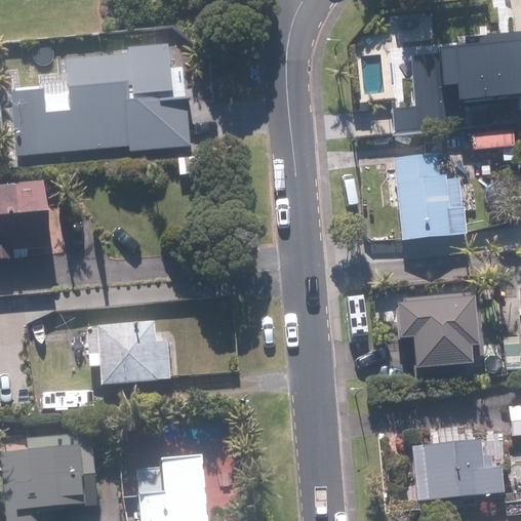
[(518,98),(517,87),(520,86),(520,62),(518,29),(512,29),(511,18),(461,23),(461,27),(436,29),(438,55),(423,56),(427,105),(391,108),(393,132),(447,128),(445,104),(518,98)]
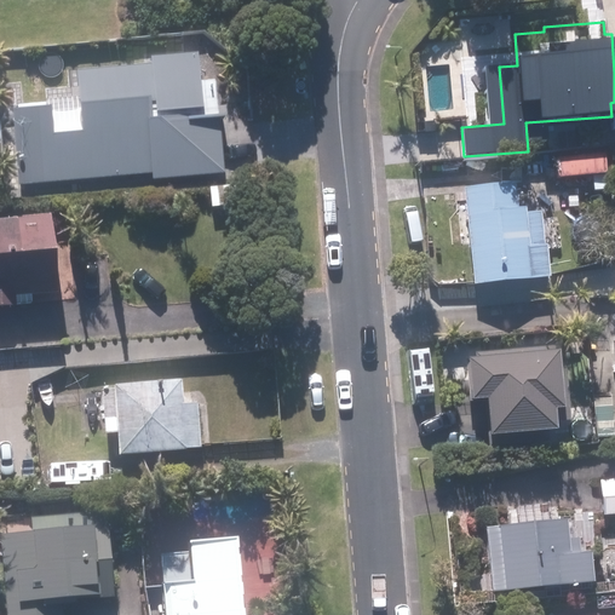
[(211,113),(184,115),(182,102),(201,102),(199,82),(193,82),(190,53),(148,57),(149,67),(141,68),(116,69),(115,90),(76,93),(78,115),(79,131),(45,133),(42,116),(42,108),(38,108),(9,110),(15,177),(148,165),(149,173),(216,167),(211,115),(211,113)]
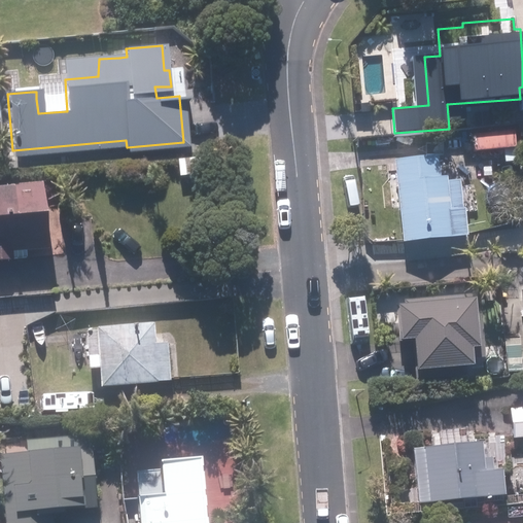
[(450,133),(452,162),(461,161),(495,158),(493,129),(450,133)]
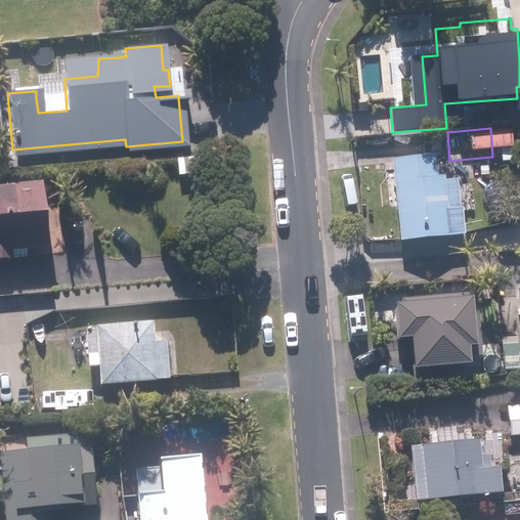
[(393,158),(401,240),(463,232),(458,177),(438,179),(435,153),(393,158)]
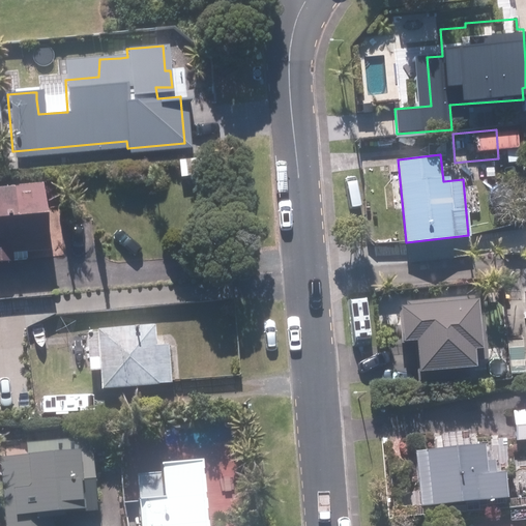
[(179,158),(179,175),(191,175),(191,177),(202,177),(202,157),(179,158)]
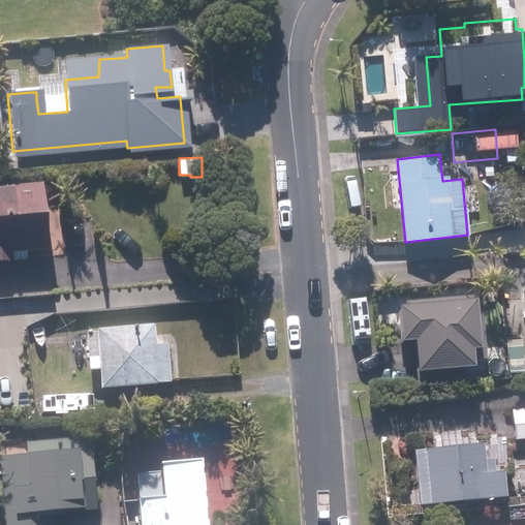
[(43,182),(0,186),(0,259),(28,256),(27,251),(51,248),(43,182)]
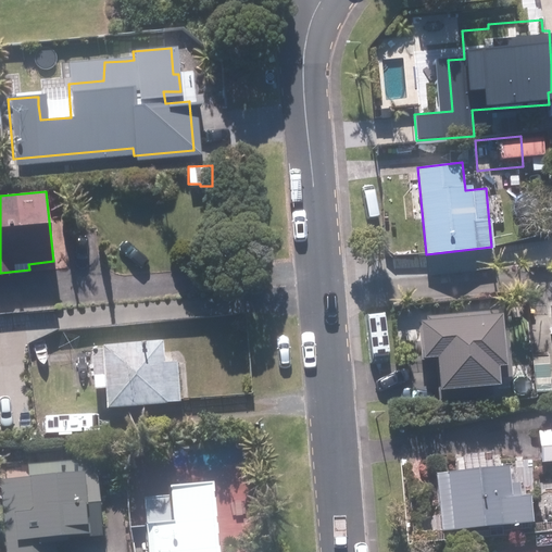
[(505,308),(426,316),(430,358),(440,356),(444,391),(503,386),(502,366),(511,365),(505,308)]
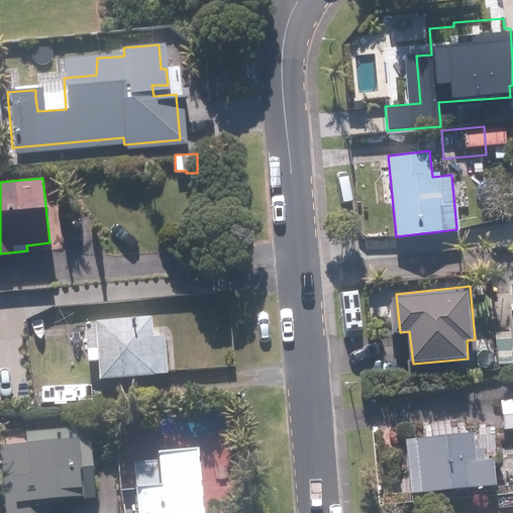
[(40,314),(24,314),(25,337),(41,336),(40,314)]
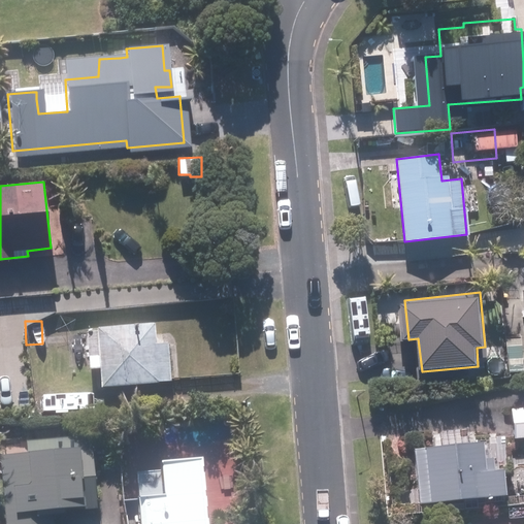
[(99,330),(86,331),(89,367),(102,366),(103,385),(172,381),(169,341),(157,342),(155,323),(99,327),(99,330)]
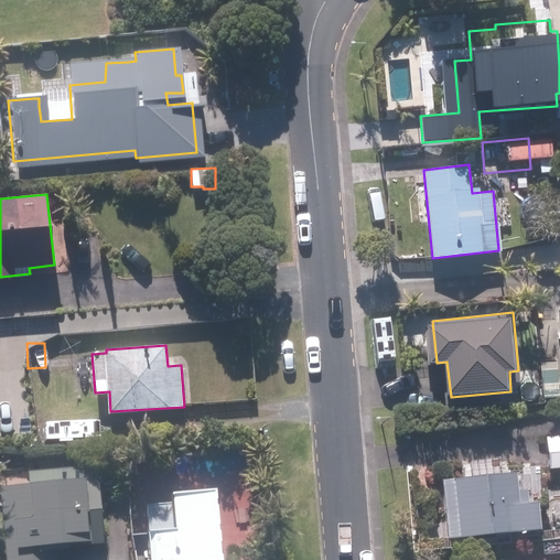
[(557,385),(542,386),(542,397),(558,396),(557,385)]
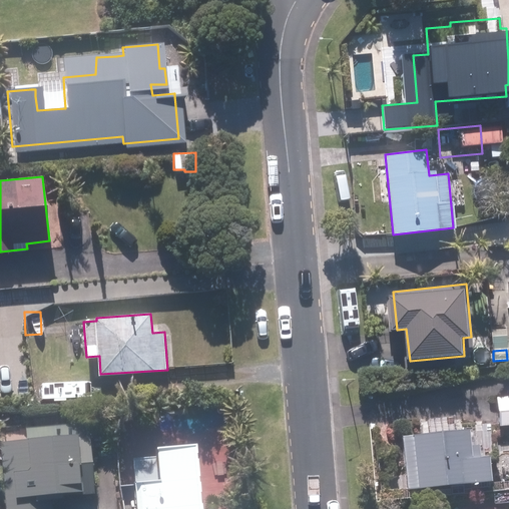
[(508,395),(498,396),(499,423),(508,422),(508,395)]
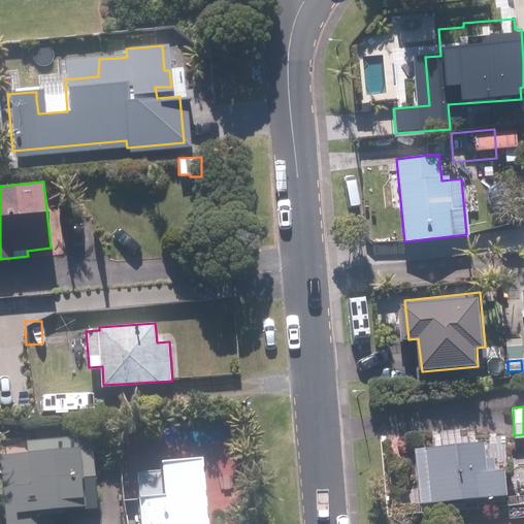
[(1,455),(7,523),(55,523),(55,514),(68,513),(68,509),(95,506),(89,434),(28,439),(30,453),(1,455)]
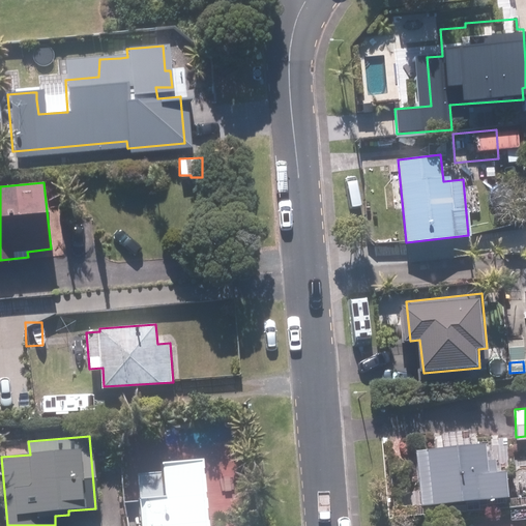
[(486,443),(419,447),(422,501),(507,495),(506,471),(488,473),(486,443)]
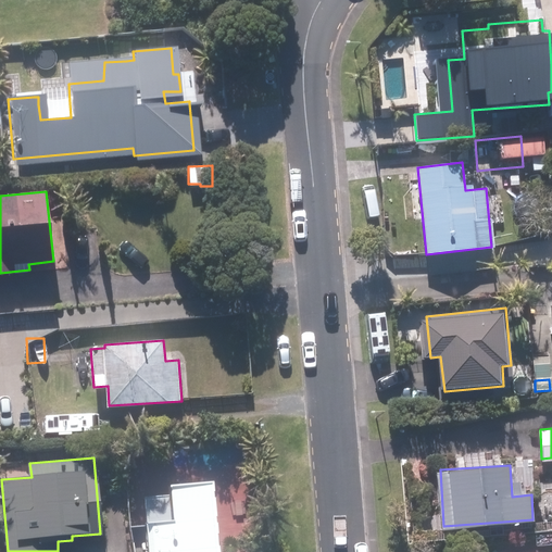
[(129,498),(136,551),(204,551),(197,489),(129,498)]
